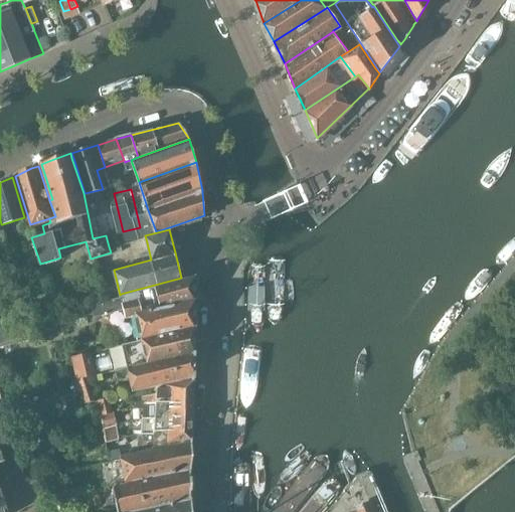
[(121,243),(109,246),(111,252),(123,248),(121,243)]
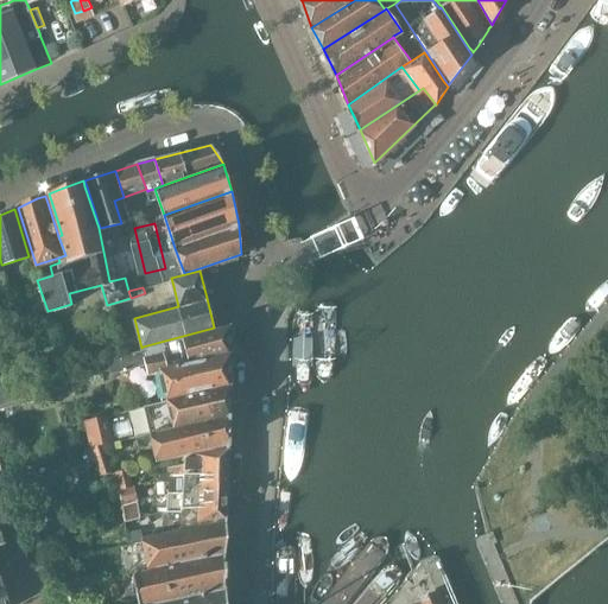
[(158,354),(159,358),(164,357),(165,362),(181,358),(183,364),(230,351),(230,325),(219,328),(214,329),(214,328),(143,347),(143,349),(145,357),(158,354)]
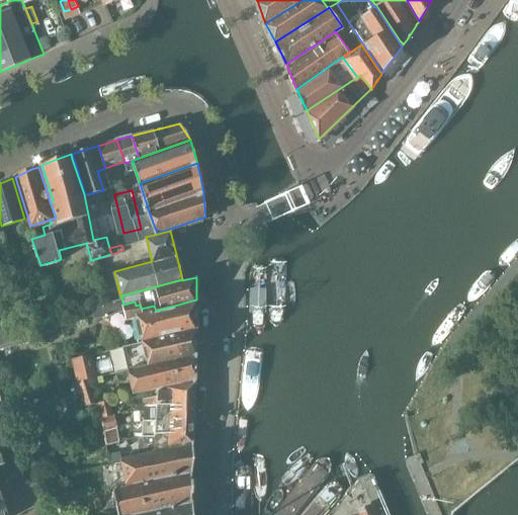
[(143,339),(195,327),(195,311),(196,299),(156,311),(154,306),(141,309),(140,305),(136,306),(135,302),(123,305),(121,297),(92,306),(93,309),(95,317),(104,315),(106,314),(106,315),(108,315),(108,314),(110,314),(123,311),(126,320),(137,317),(140,330),(143,339)]
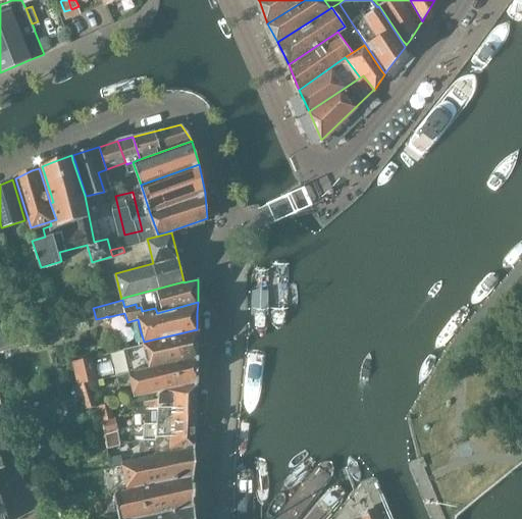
[(30,330),(0,338),(0,350),(33,343),(30,330)]
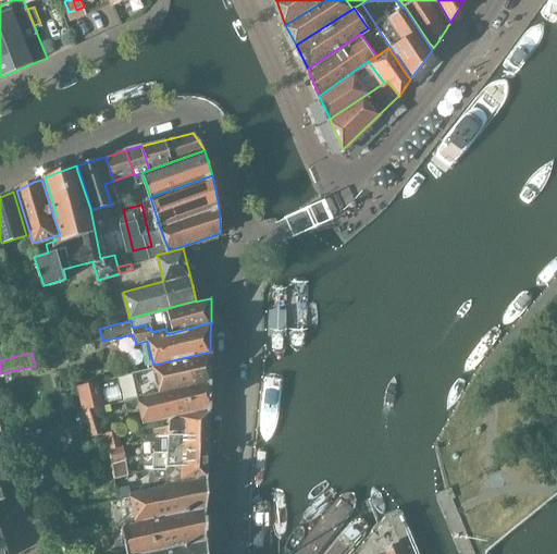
[(210,354),(155,366),(77,383),(83,408),(137,396),(209,381),(210,354)]
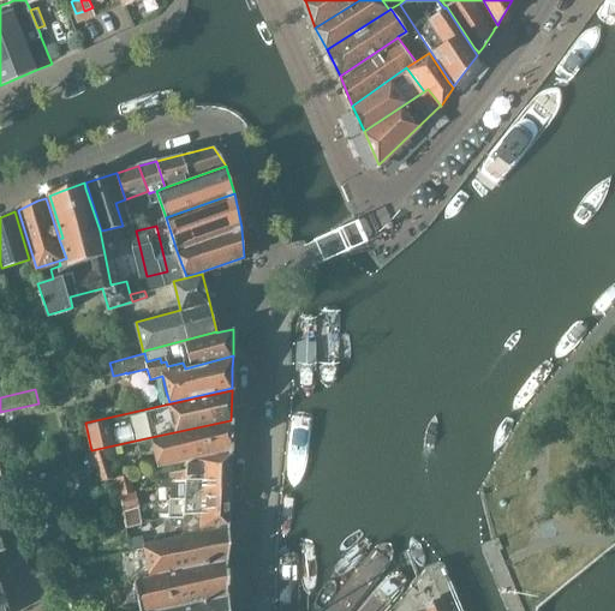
[(294,487),(293,522),(305,522),(318,412),(308,408),(298,411),(294,487)]
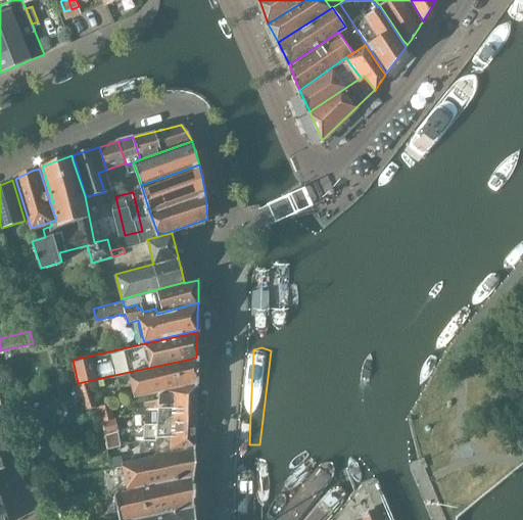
[(159,391),(195,383),(196,358),(129,372),(135,396),(159,391)]
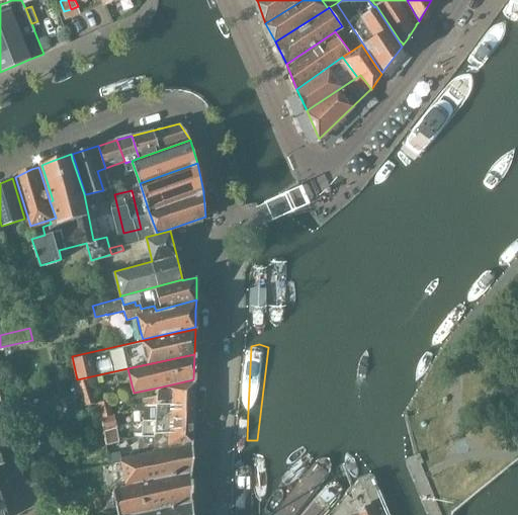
[(85,405),(97,402),(88,376),(77,379),(78,380),(81,390),(85,405)]
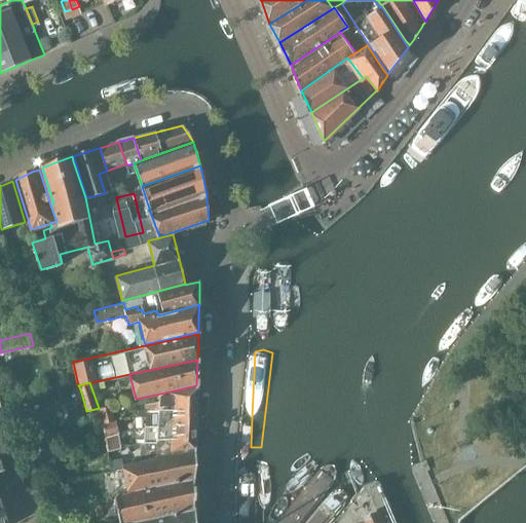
[(145,404),(141,405),(141,409),(147,408),(147,410),(160,410),(196,403),(196,385),(160,394),(160,400),(145,403),(145,404)]
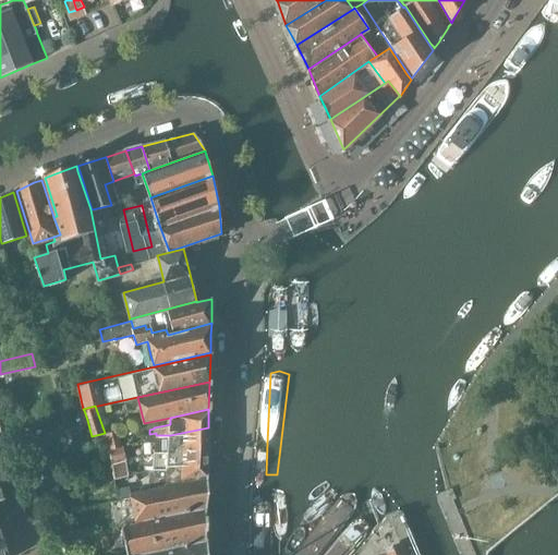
[(149,434),(144,435),(145,436),(145,441),(156,441),(156,446),(155,453),(170,453),(208,445),(208,427),(170,435),(156,435),(156,433),(149,434)]
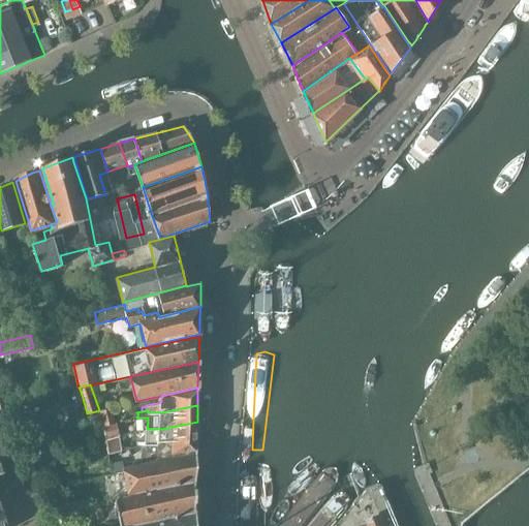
[(116,422),(112,406),(101,409),(104,425),(116,422)]
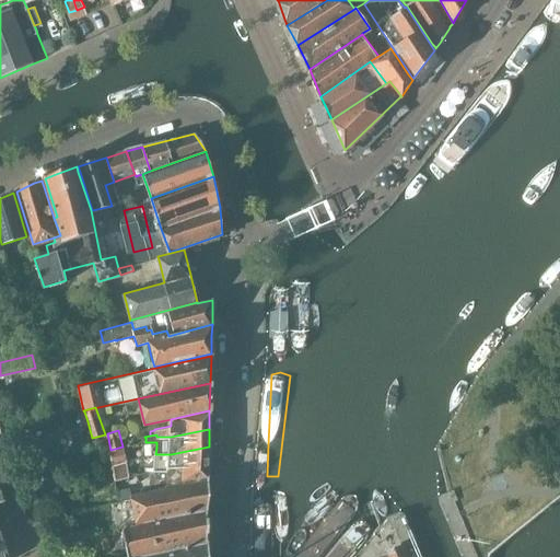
[(123,447),(111,450),(113,464),(126,461),(123,447)]
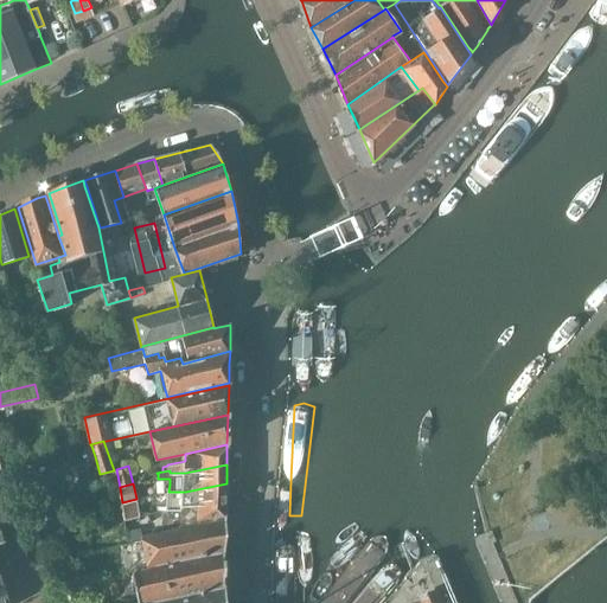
[(168,492),(168,508),(185,508),(225,501),(227,483),(185,492),(168,492)]
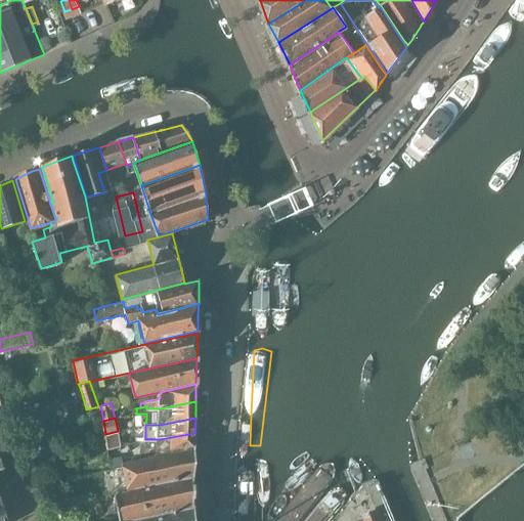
[(74,425),(58,429),(61,440),(77,436),(74,425)]
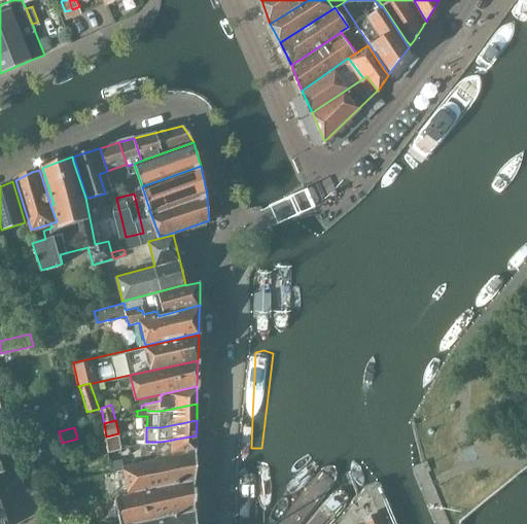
[(118,433),(106,437),(109,450),(120,448),(118,433)]
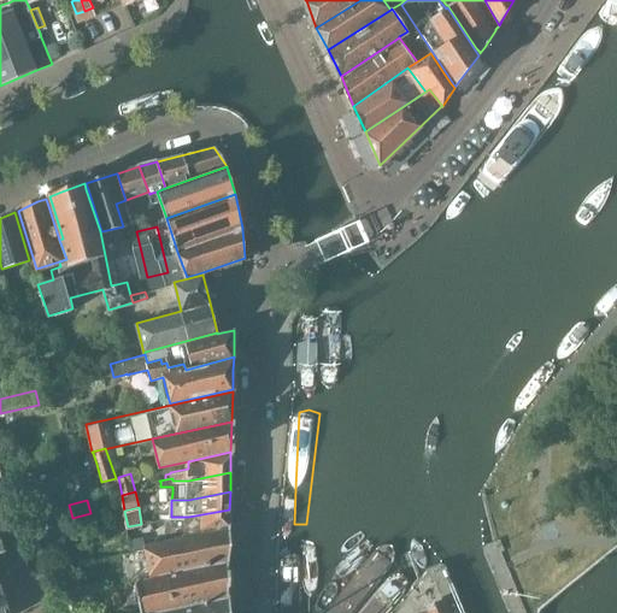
[(165,518),(164,541),(170,540),(229,528),(229,510),(188,517),(171,517),(171,518),(165,518)]
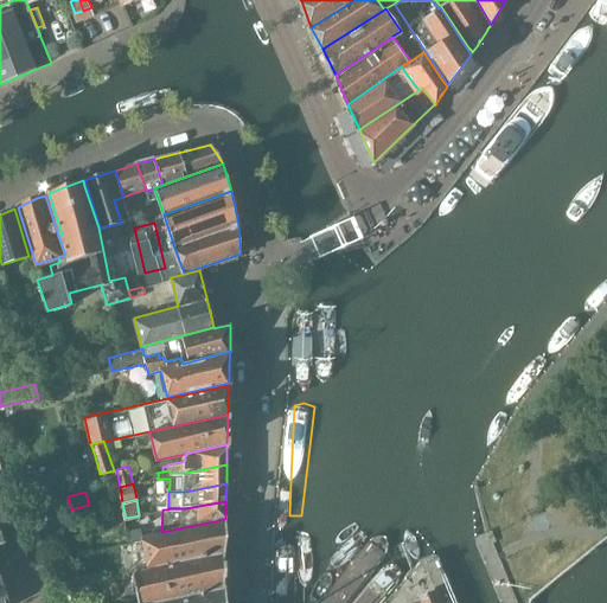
[(122,543),(122,545),(128,573),(132,572),(224,552),(225,519),(167,531),(161,532),(142,537),(144,538),(131,541),(122,543)]
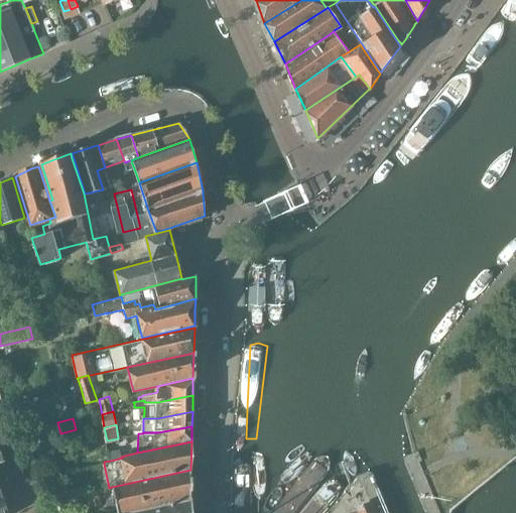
[(109,452),(111,461),(122,458),(121,457),(120,449),(109,452)]
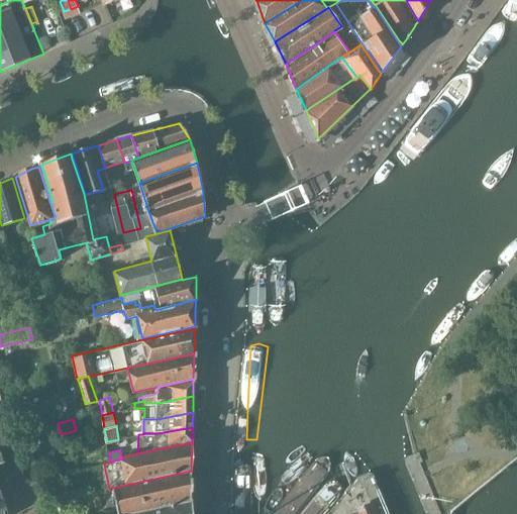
[(236,467),(233,474),(234,513),(251,513),(250,470),(236,467)]
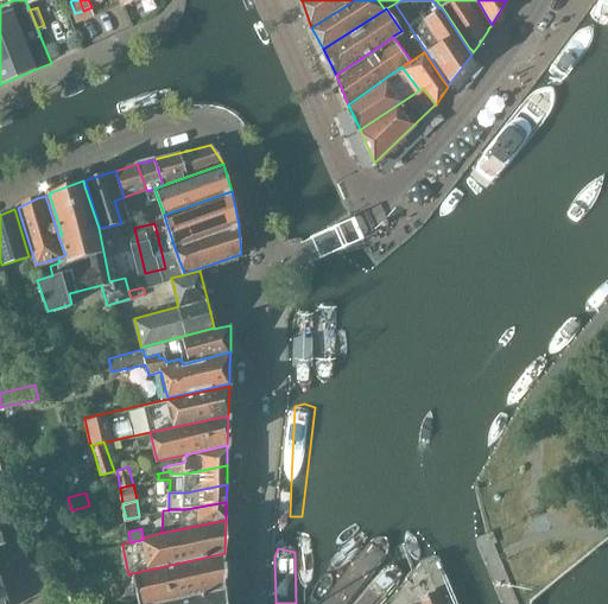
[(138,603),(143,603),(144,603),(225,586),(225,553),(132,573),(138,603)]
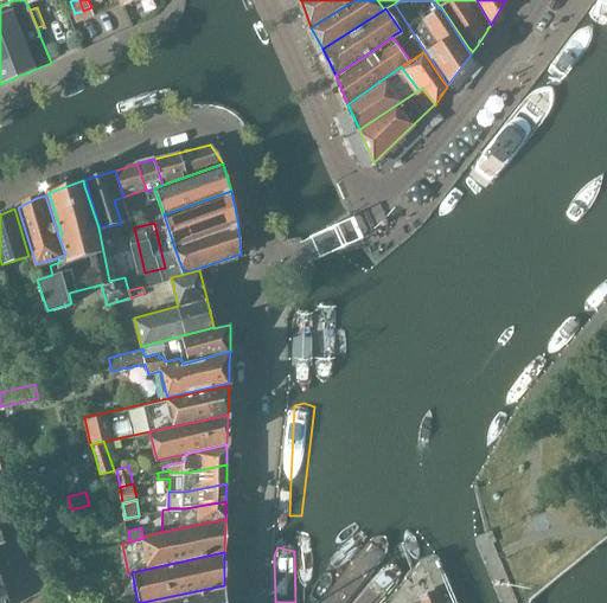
[(384,566),(352,602),(379,602),(401,576),(397,564),(384,566)]
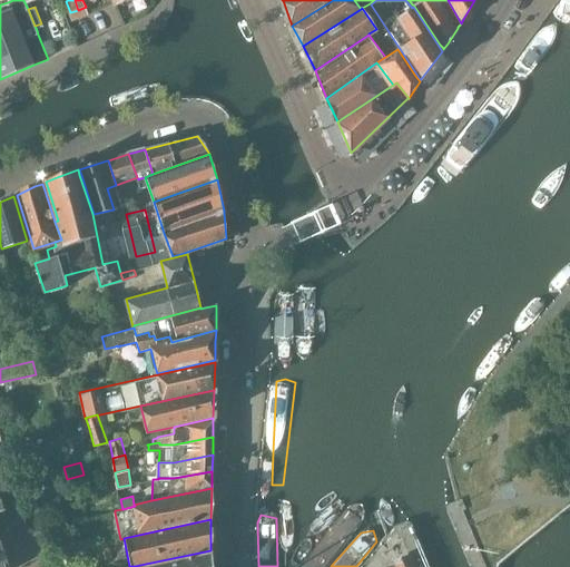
[(109,544),(102,545),(107,563),(112,560),(109,544)]
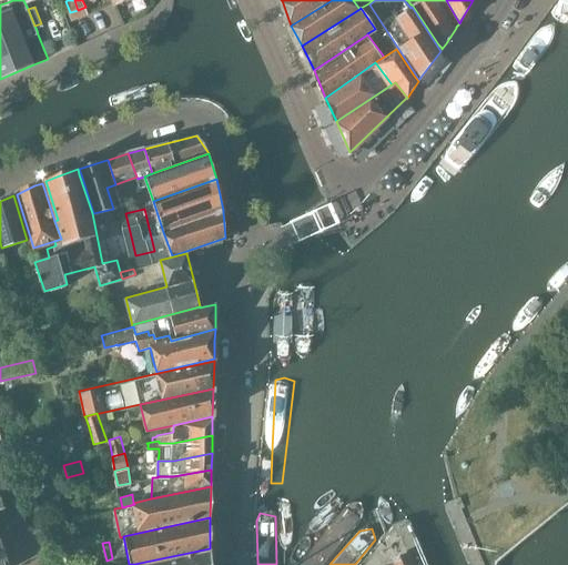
[(0,548),(0,564),(10,564),(4,548),(0,548)]
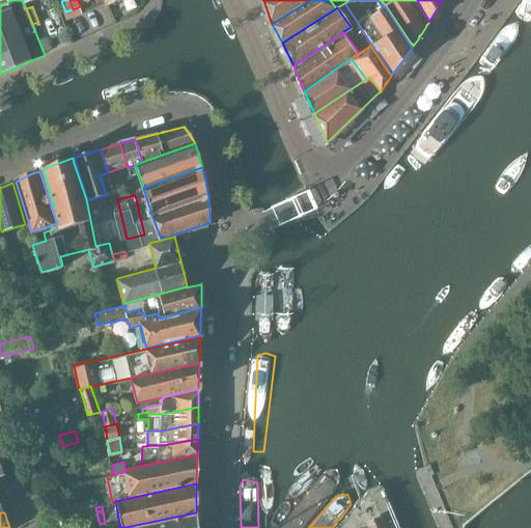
[(196,527),(196,512),(126,527),(196,527)]
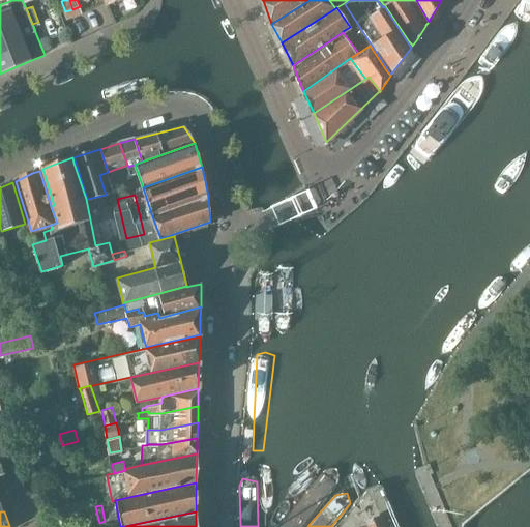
[(367,522),(360,525),(360,526),(384,526),(380,515),(372,518),(369,520),(366,521),(367,522)]
